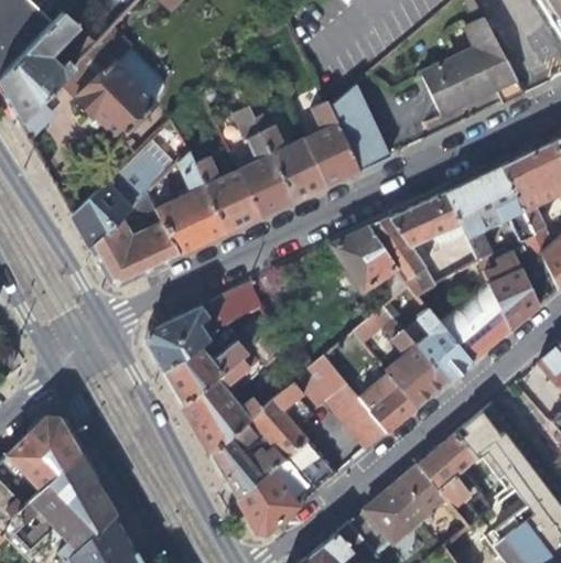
[(0,0),(0,76),(54,23),(30,0),(0,0)]
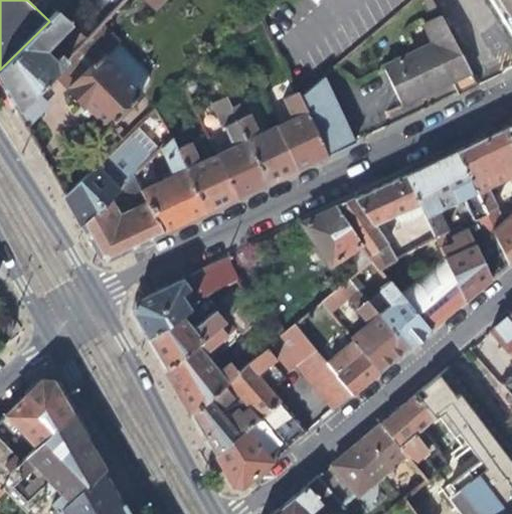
[(440,10),(434,0),(427,0),(434,13),(440,10)]
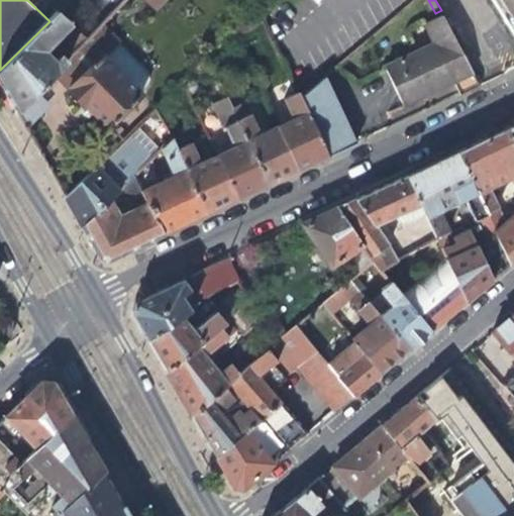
[(493,0),(513,32),(513,0),(493,0)]
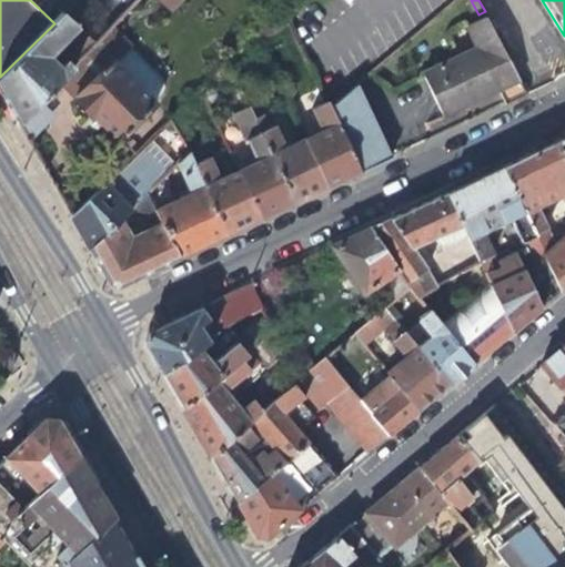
[(77,67),(70,59),(61,68),(50,56),(70,34),(78,27),(64,13),(54,23),(0,77),(0,88),(9,104),(21,123),(42,101),(77,67)]
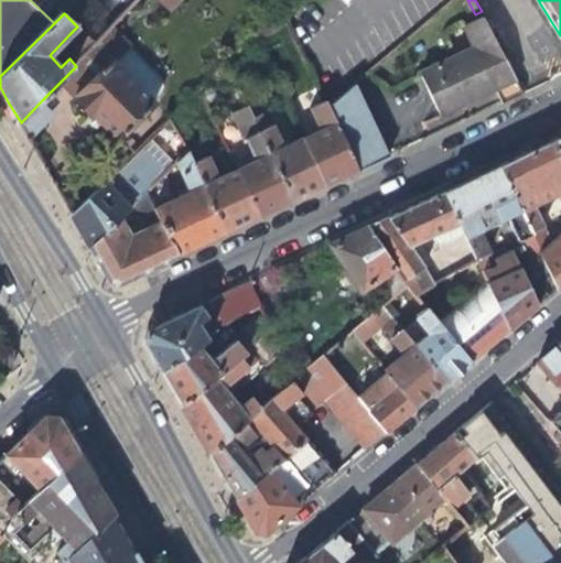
[(498,87),(515,79),(485,15),(467,24),(477,46),(422,73),(442,115),(476,98),(498,87)]
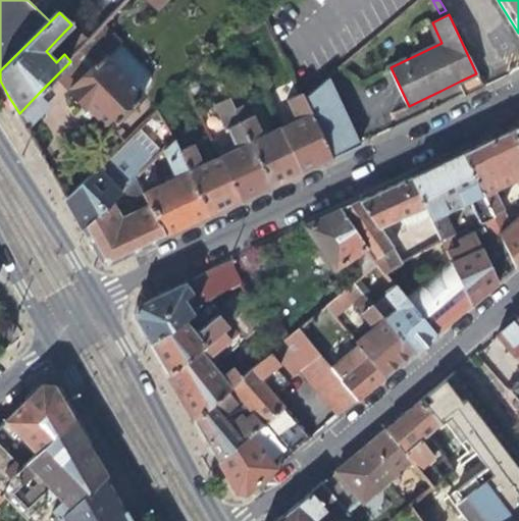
[(90,42),(71,24),(64,32),(75,43),(82,49),(90,42)]
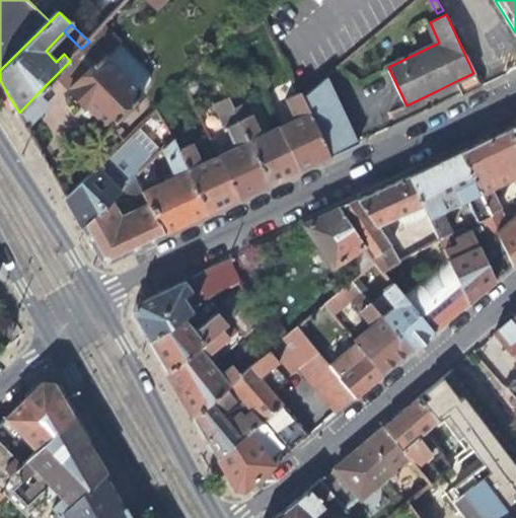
[(71,60),(85,74),(103,56),(89,42),(81,49),(71,60)]
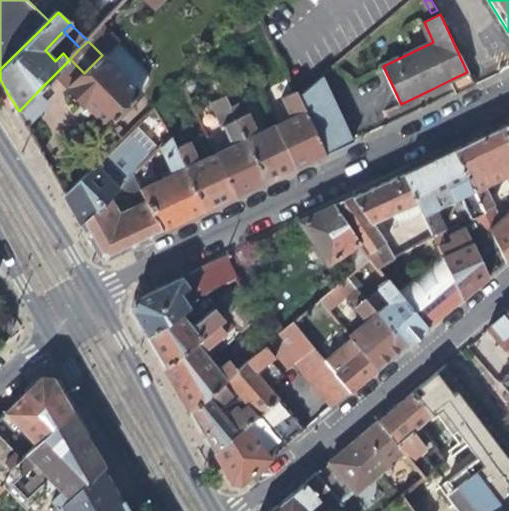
[(80,48),(74,42),(63,53),(69,60),(70,59),(80,48)]
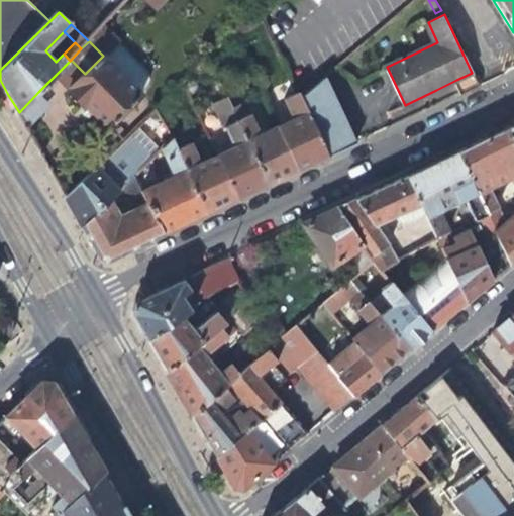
[(111,125),(125,139),(157,107),(104,54),(103,56),(85,74),(69,91),(86,107),(88,105),(109,126),(111,125)]
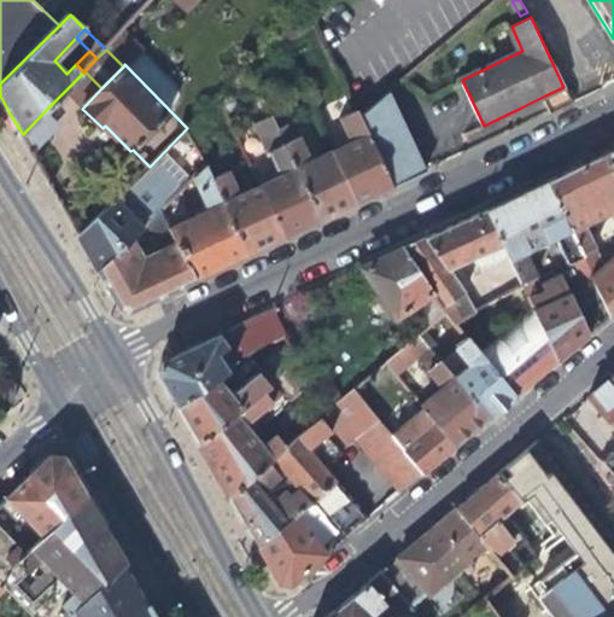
[(567,85),(563,87),(545,95),(553,112),(576,102),(567,85)]
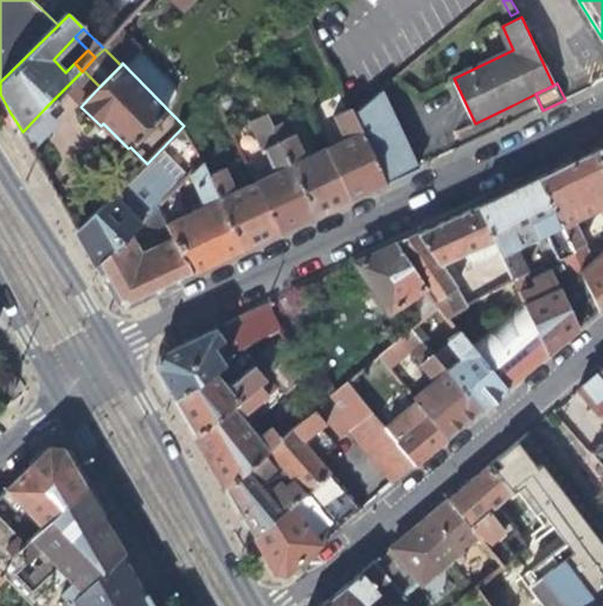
[(385,87),(354,112),(387,182),(424,166),(385,87)]
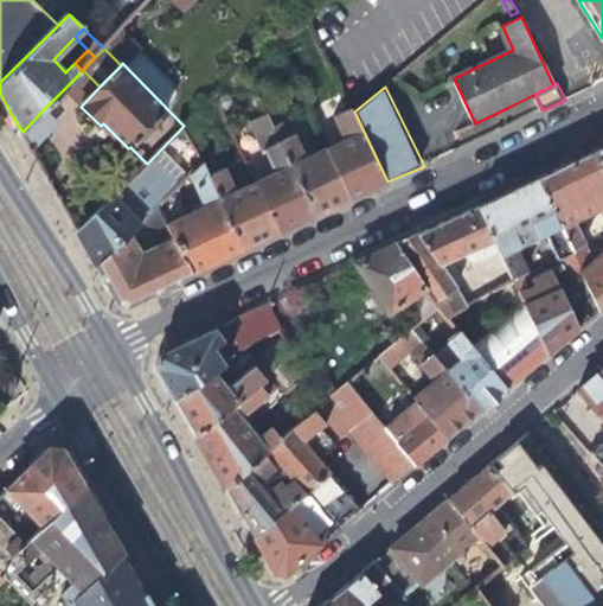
[(347,139),(328,147),(353,198),(373,189),(387,182),(354,112),(346,94),(329,102),(347,139)]
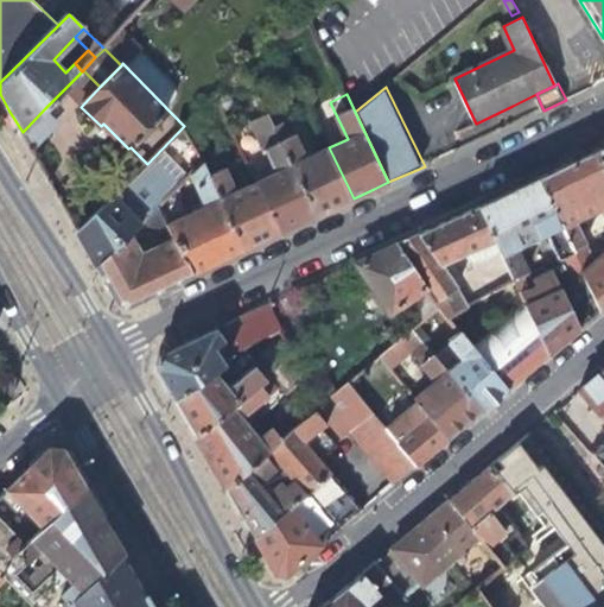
[(59,121),(45,108),(23,132),(32,149),(59,121)]
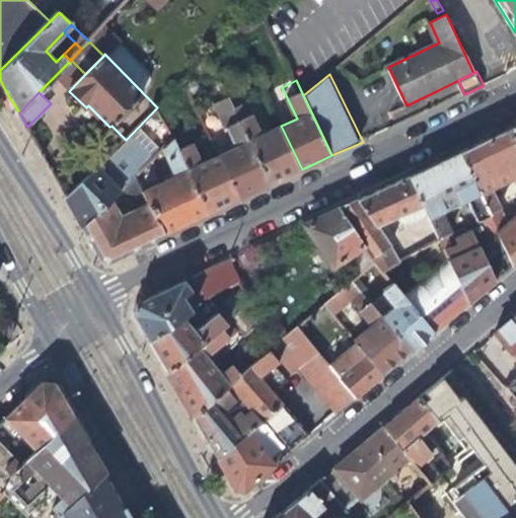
[(220,104),(236,140),(248,134),(236,107),(232,99),(220,104)]
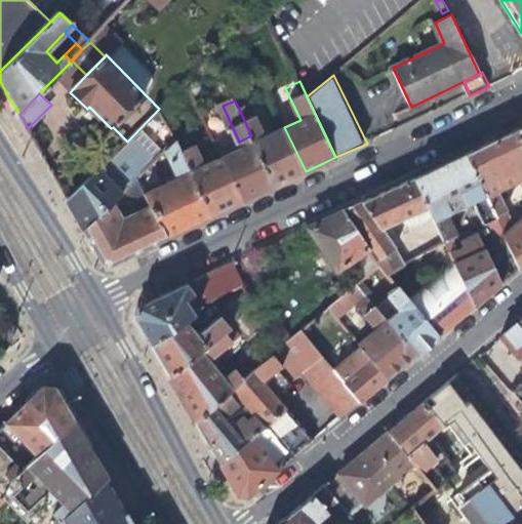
[(239,109),(251,135),(264,130),(251,103),(239,109)]
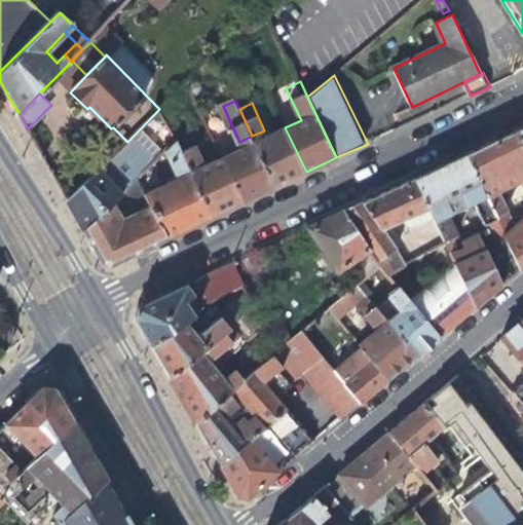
[(127,142),(69,199),(76,212),(87,230),(115,202),(128,189),(139,179),(167,151),(179,140),(177,137),(162,106),(159,109),(127,142)]
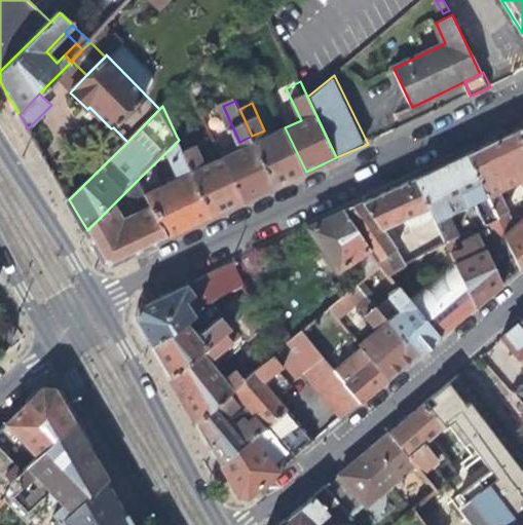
[(264,130),(252,136),(275,186),(295,177),(306,172),(285,127),(267,136),(264,130)]
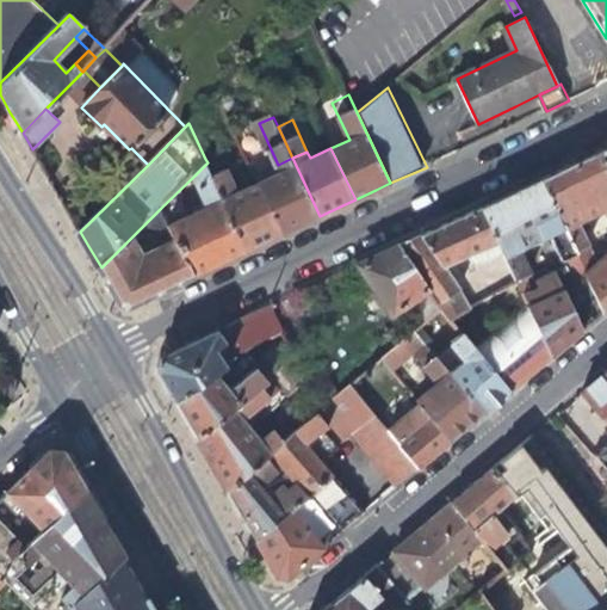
[(208,162),(224,198),(242,190),(223,152),(223,151),(205,159),(208,162)]
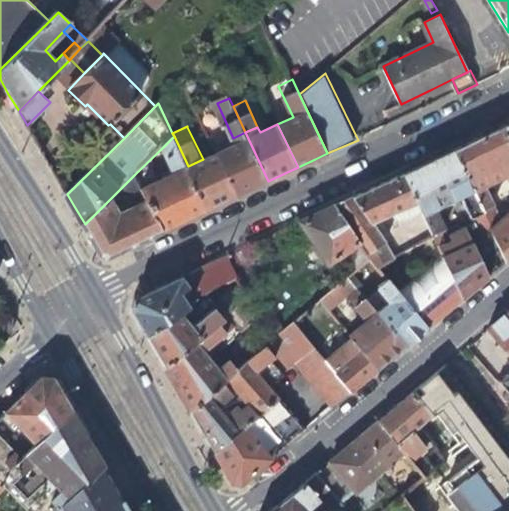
[(485,186),(508,175),(508,143),(501,127),(487,134),(454,149),(474,191),(485,186)]
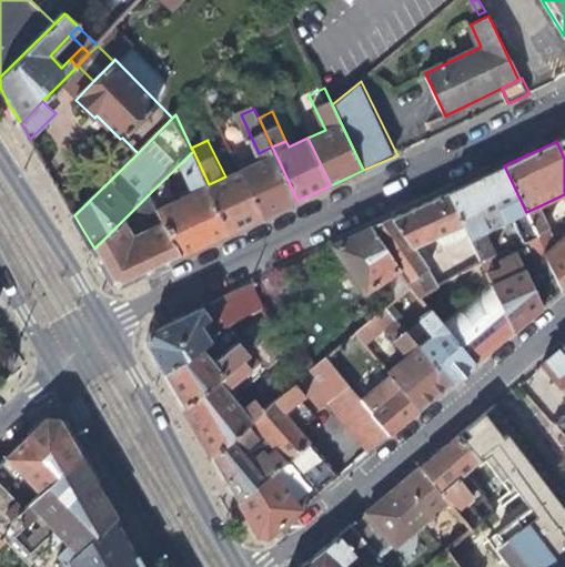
[(298,201),(272,147),(259,153),(262,160),(242,169),(265,216),(282,209),(298,201)]
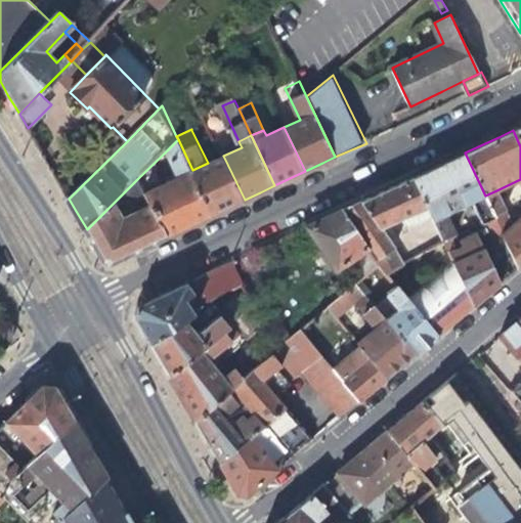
[(179,176),(192,170),(178,139),(167,150),(179,176)]
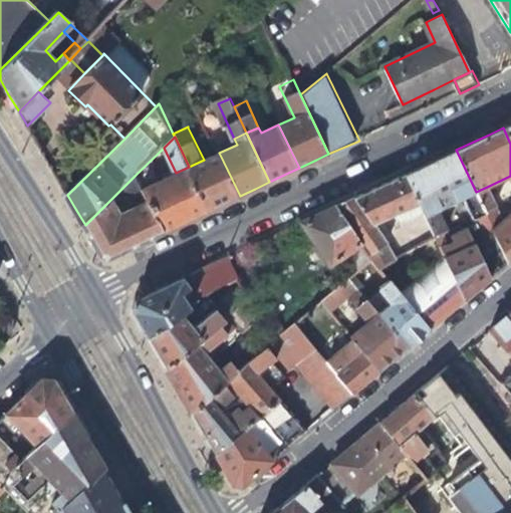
[(217,147),(219,153),(237,145),(234,139),(217,147)]
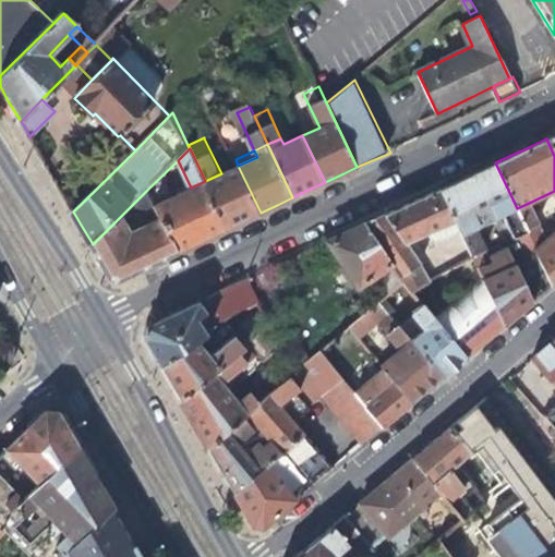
[(477,227),(504,215),(517,208),(495,162),(473,173),(442,189),(457,220),(460,227),(462,233),(477,227)]
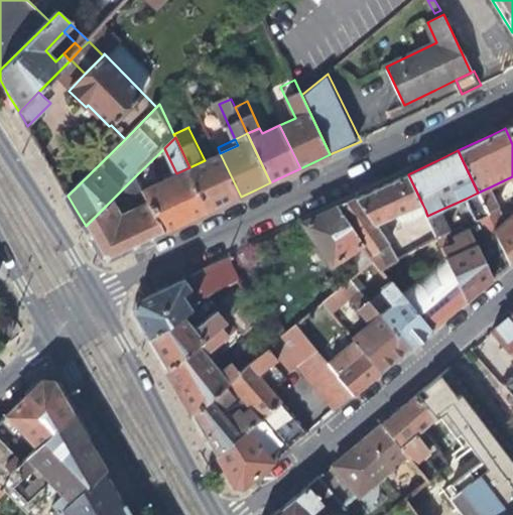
[(220,153),(205,160),(189,167),(210,211),(226,204),(241,197),(220,153)]
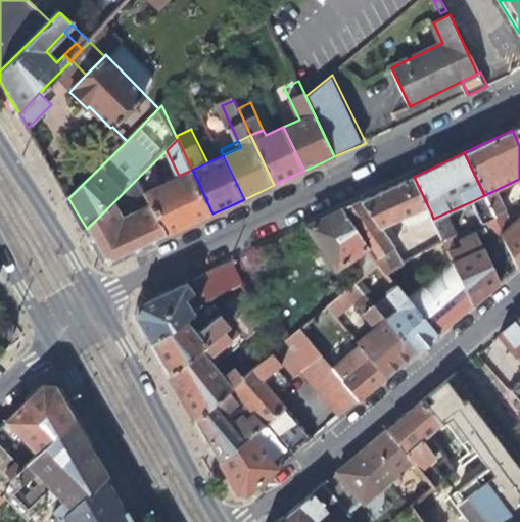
[(192,170),(179,176),(145,191),(151,204),(166,236),(191,224),(213,214),(192,170)]
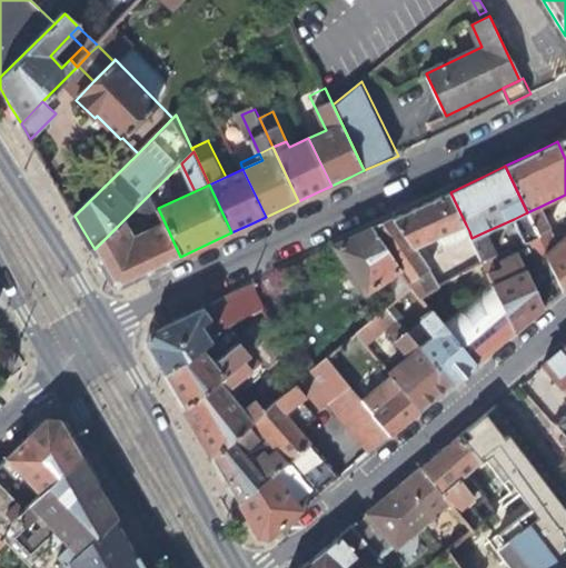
[(417,247),(442,236),(466,225),(450,192),(432,201),(395,218),(373,228),(393,258),(417,247)]
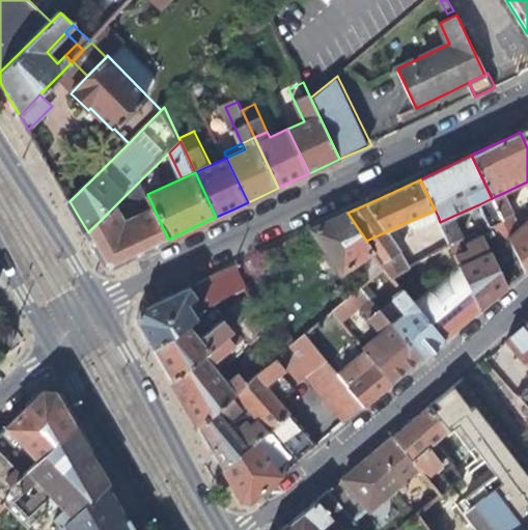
[(133,195),(147,194),(140,180),(130,191),(133,195)]
